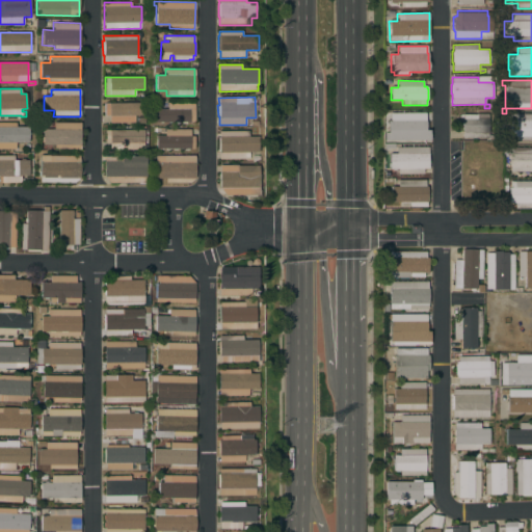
[(194,102),(194,122),(153,122),(153,109),(167,109),(167,102),(194,102)]
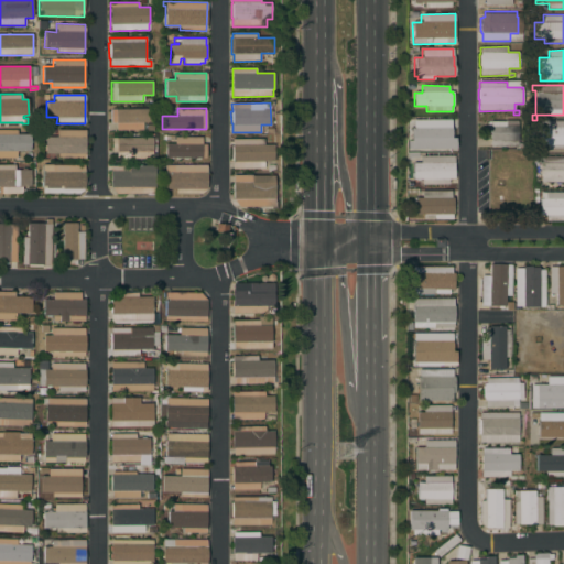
[(116,130),(116,122),(110,122),(110,109),(153,109),(153,122),(143,122),(143,130),(116,130)]
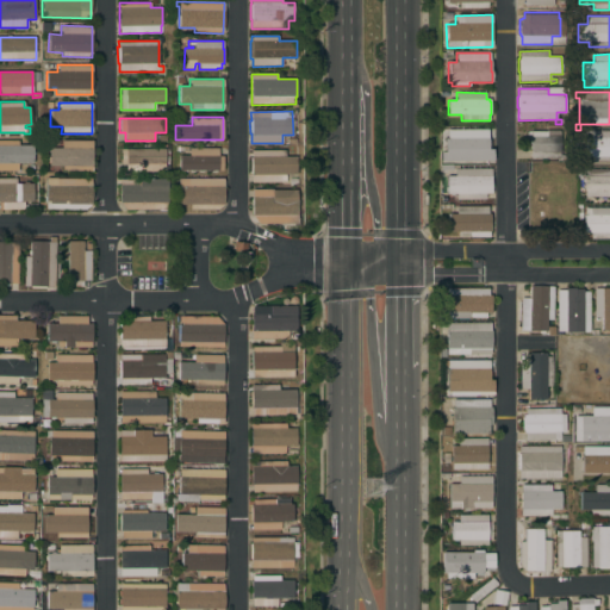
[(531,151),(530,151),(530,136),(528,136),(528,131),(547,131),(547,130),(560,130),(560,155),(566,155),(566,161),(560,161),(560,160),(530,159),(531,151)]
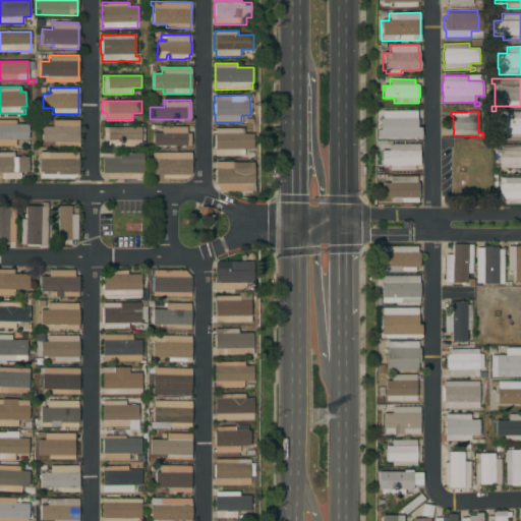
[(394,138),(394,133),(382,133),(381,118),(392,118),(392,112),(416,112),(416,117),(419,117),(419,132),(419,137),(394,138)]
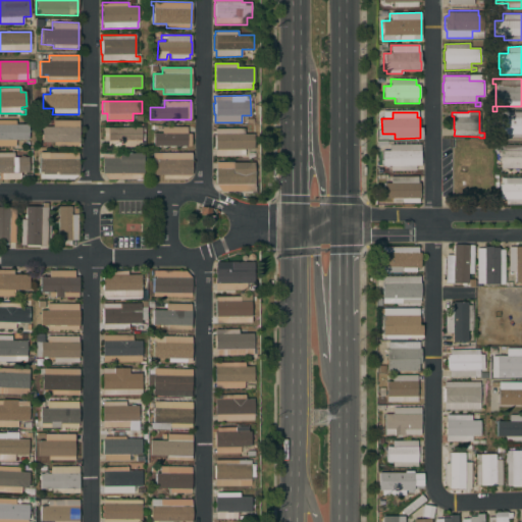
[(521,139),(506,139),(506,134),(500,134),(500,119),(506,118),(506,112),(521,112),(521,139)]
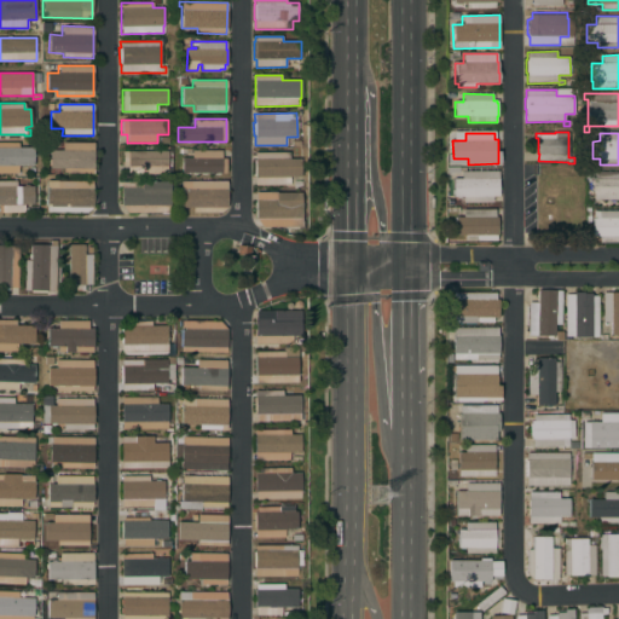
[(0,143),(18,143),(18,148),(34,148),(34,166),(18,166),(18,168),(25,168),(25,174),(0,174),(0,143)]
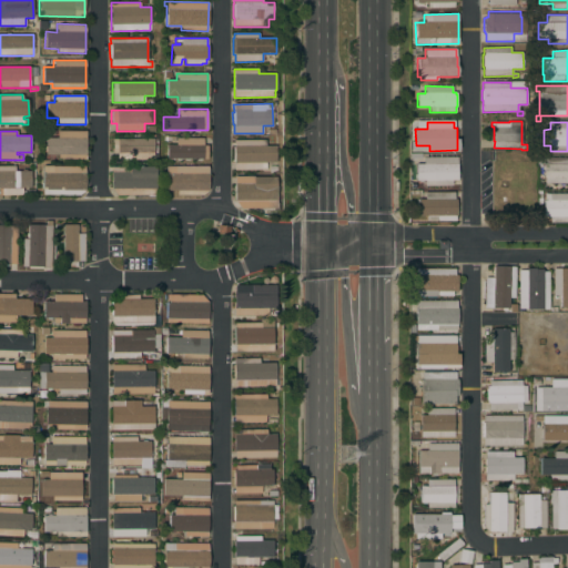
[(85,131),(85,160),(59,159),(59,154),(46,154),(46,138),(57,138),(57,131),(85,131)]
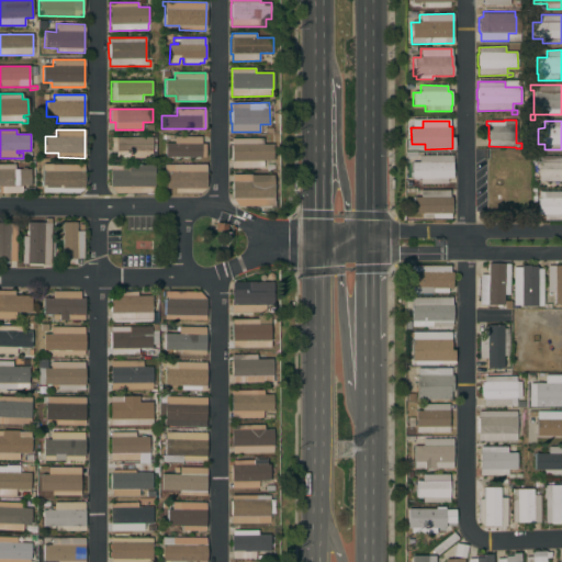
[(201,136),(201,144),(205,144),(205,157),(165,157),(165,144),(173,144),(173,136),(201,136)]
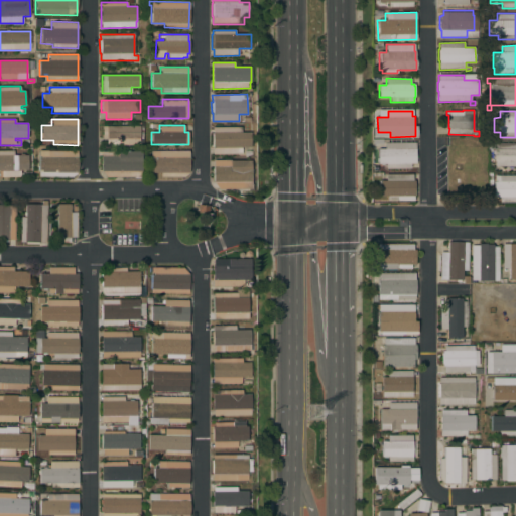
[(139,126),(139,140),(142,140),(142,145),(107,145),(106,138),(102,138),(102,126),(139,126)]
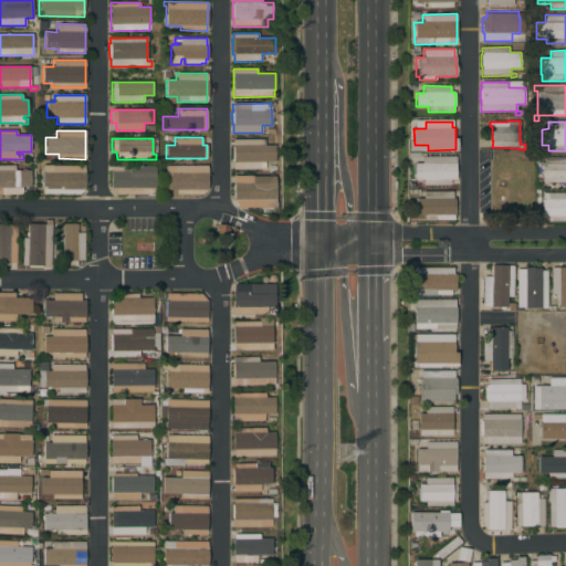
[(233,169),(232,139),(264,139),(264,145),(275,145),(275,161),(264,161),(265,169),(233,169)]
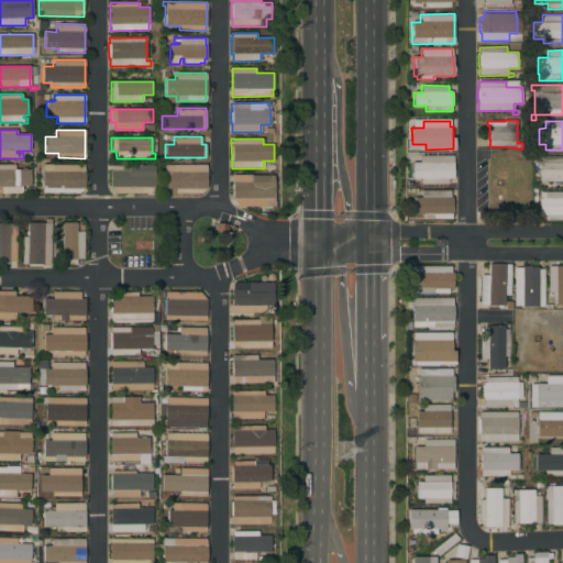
[(453,164),(454,164),(454,177),(453,177),(453,178),(448,178),(448,184),(421,184),(421,178),(412,178),(412,163),(420,163),(420,156),(409,156),(409,152),(428,152),(428,155),(453,155),(453,164)]
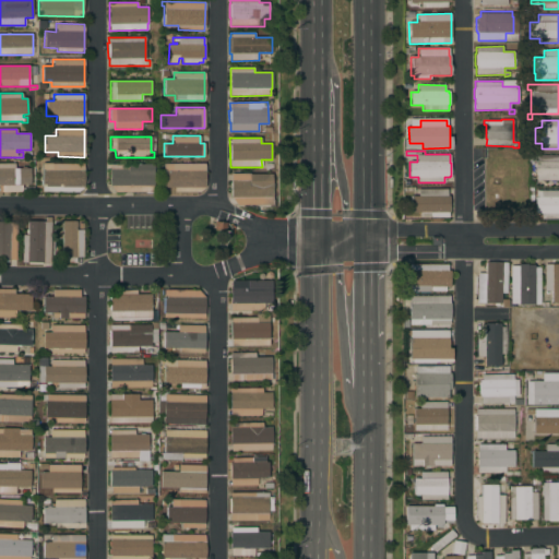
[(558,180),(536,180),(536,175),(534,175),(535,162),(536,155),(542,157),(545,157),(547,157),(549,156),(552,156),(558,156),(558,180)]
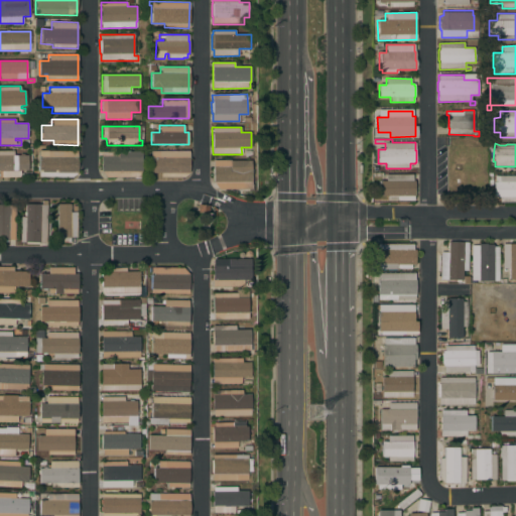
[(0,177),(0,150),(13,150),(13,155),(27,155),(27,156),(28,156),(28,169),(28,170),(20,170),(20,177),(0,177)]
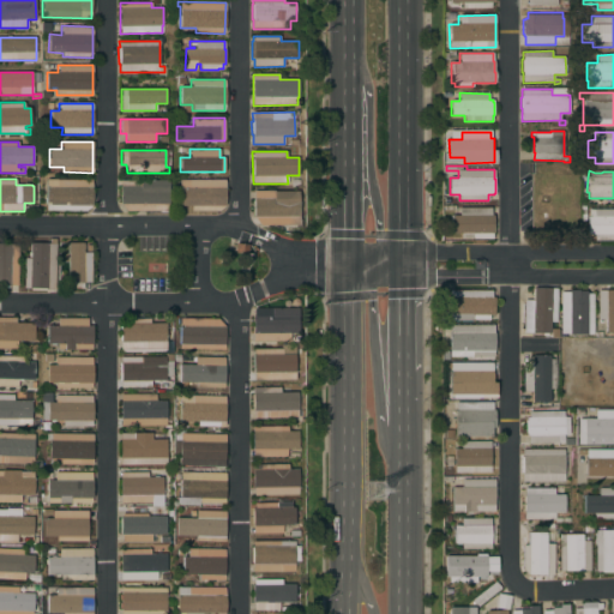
[(46,211),(46,180),(91,180),(91,205),(85,211),(46,211)]
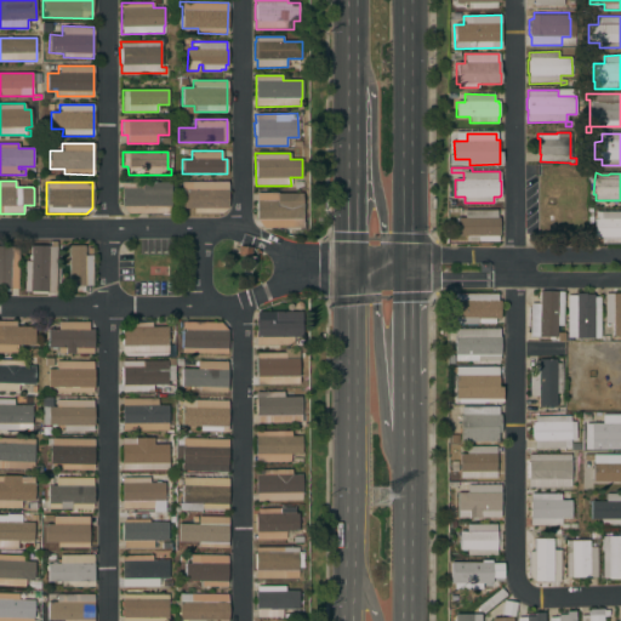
[(121,182),(171,182),(171,214),(127,214),(121,206),(121,182)]
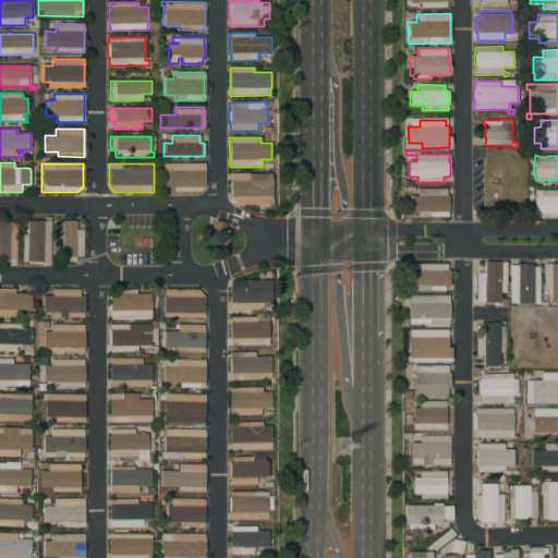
[(173,192),(173,187),(162,187),(162,164),(205,164),(204,186),(199,192),(173,192)]
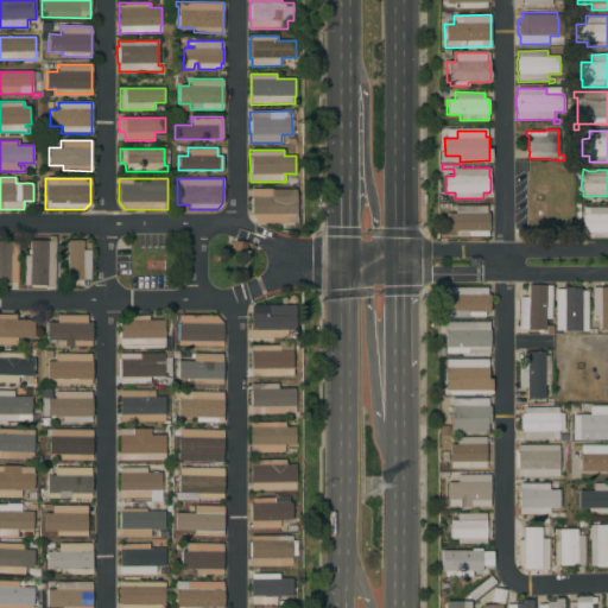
[(251,189),(272,189),(272,190),(296,189),(297,223),(258,223),(251,215),(251,189)]
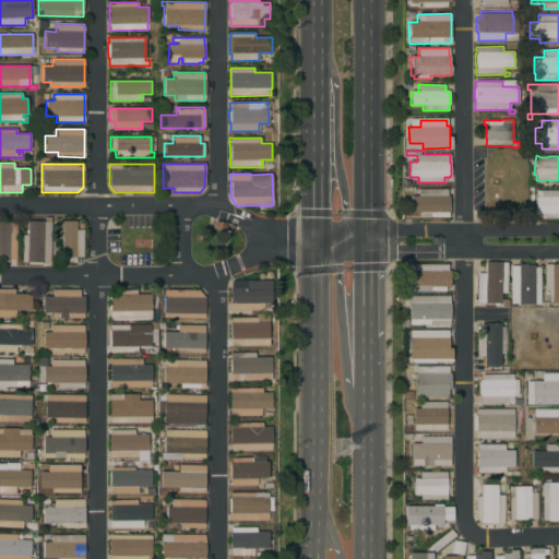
[(447,189),(447,195),(449,195),(449,198),(450,198),(450,211),(449,211),(449,212),(448,212),(448,217),(420,217),(420,212),(411,213),(411,195),(418,195),(418,189),(447,189)]
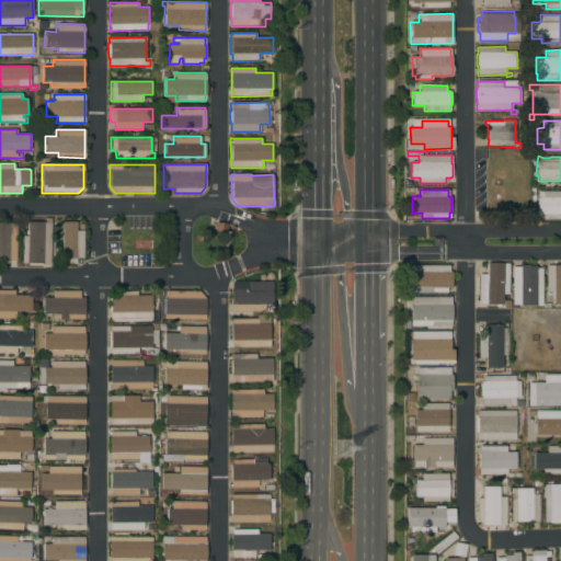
[(560,219),(542,220),(542,214),(537,214),(537,198),(542,198),(542,192),(560,191),(560,219)]
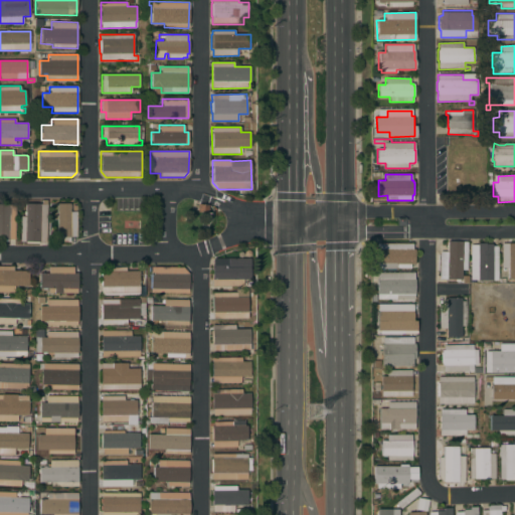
[(20,216),(25,216),(25,203),(41,204),(41,202),(46,202),(46,204),(47,204),(46,242),(38,241),(38,243),(25,243),(25,241),(20,241),(20,216)]
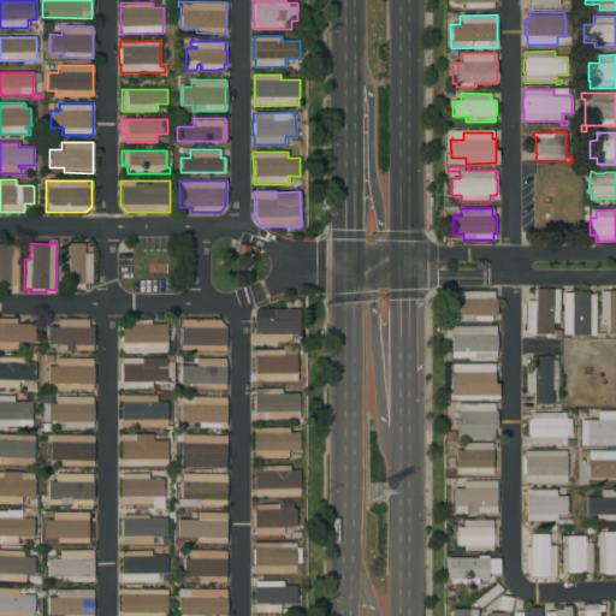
[(92,283),(83,283),(83,290),(70,290),(70,284),(69,284),(69,243),(83,243),(84,254),(92,254),(92,283)]
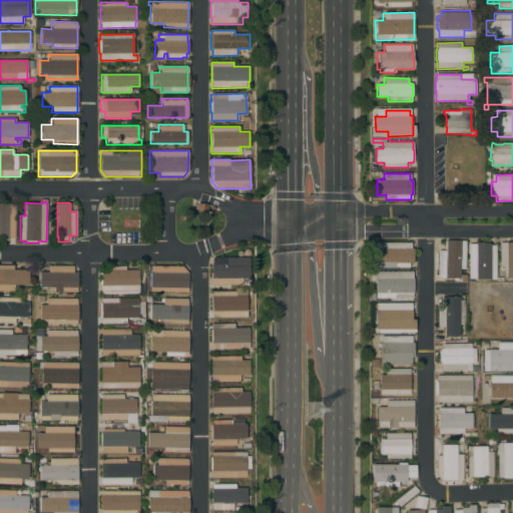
[(8,238),(8,239),(7,239),(7,240),(0,239),(0,203),(15,203),(15,238),(8,238)]
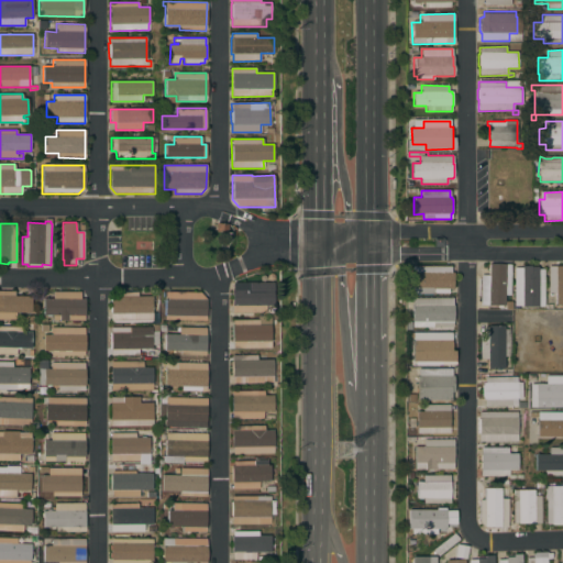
[(510,295),(505,295),(504,306),(481,306),(481,275),(488,275),(488,264),(510,264),(510,295)]
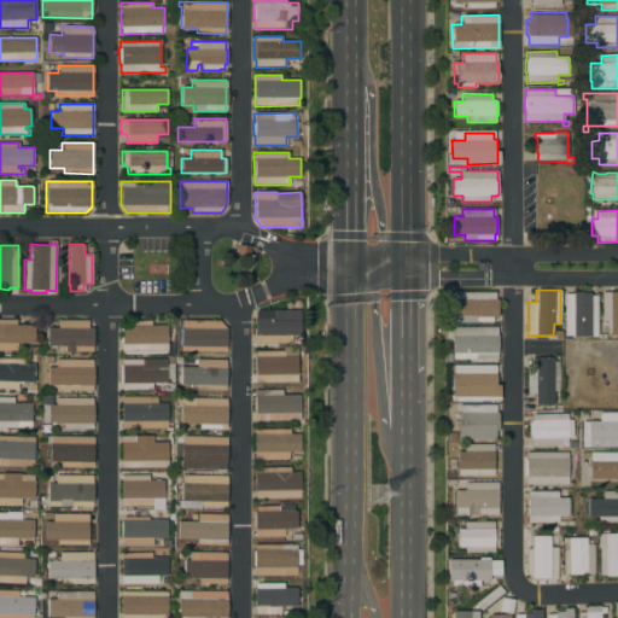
[(494,292),(494,299),(496,299),(496,322),(452,322),(452,292),(494,292)]
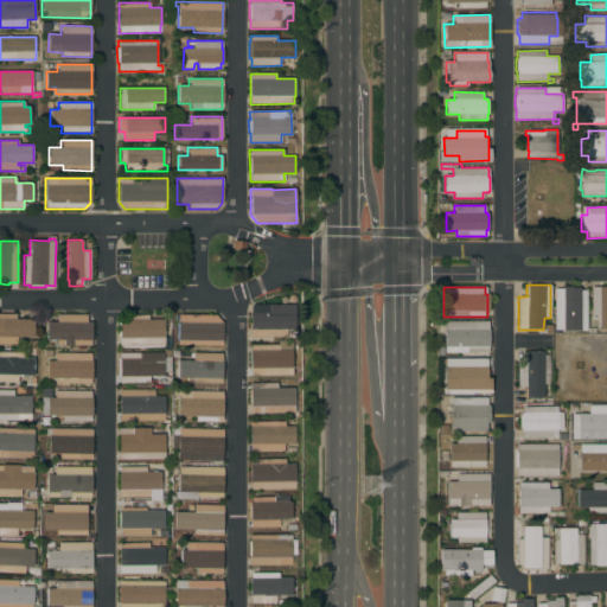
[(586,331),(563,331),(563,330),(554,330),(554,289),(562,289),(562,287),(572,287),(572,288),(580,288),(580,291),(586,291),(586,331)]
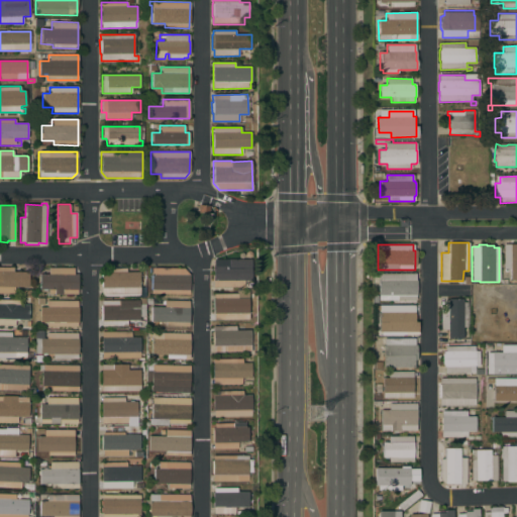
[(503,244),(516,244),(516,281),(510,281),(510,270),(503,270),(503,244)]
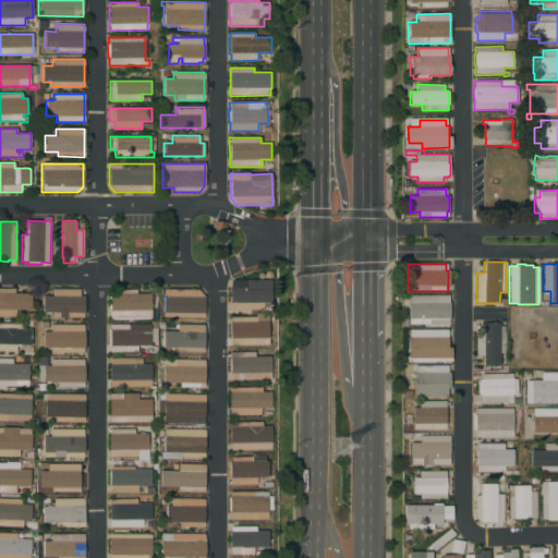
[(230,310),(230,301),(229,301),(229,289),(230,289),(230,287),(230,280),(271,280),(271,303),(264,303),(264,310),(230,310)]
